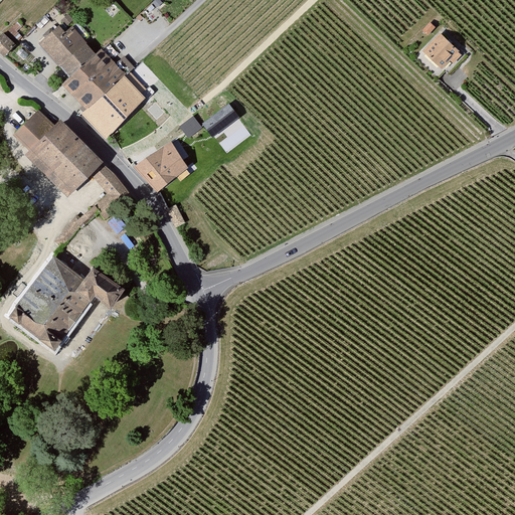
[(68,32),(62,26),(41,44),(61,66),(63,65),(88,44),(73,28),(68,32)]
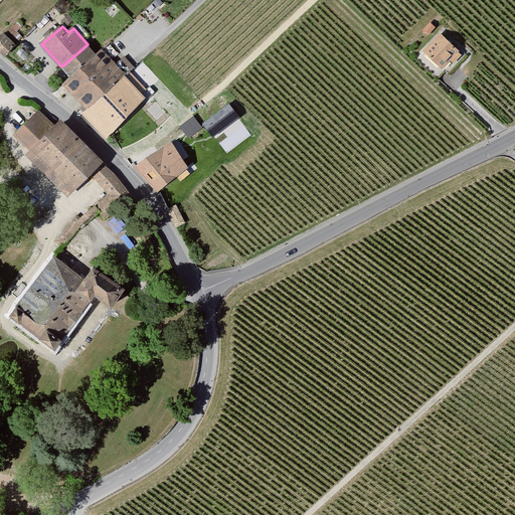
[(0,52),(2,55),(14,44),(1,31),(0,32),(0,52)]
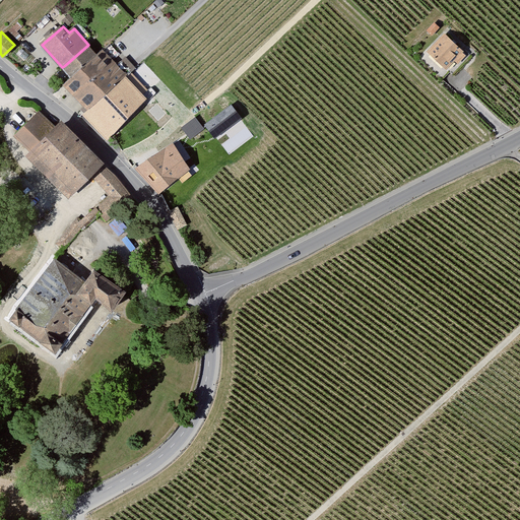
[(468,52),(446,33),(430,51),(451,70),(468,52)]
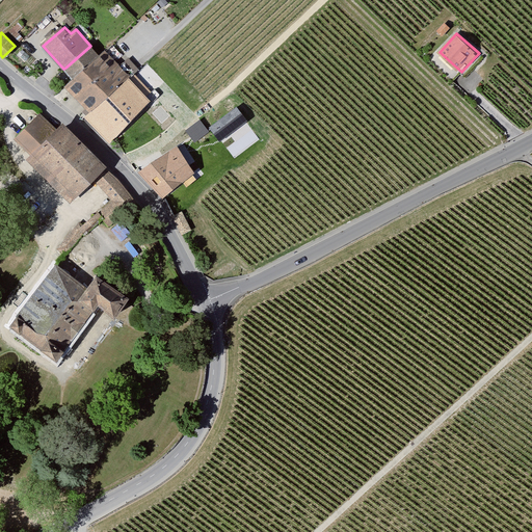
[(100,57),(90,46),(65,68),(76,79),(100,57)]
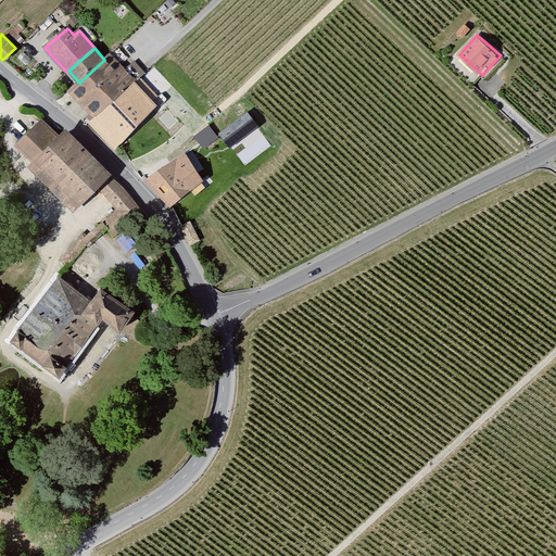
[(112,54),(104,60),(79,83),(71,90),(96,118),(137,83),(112,54)]
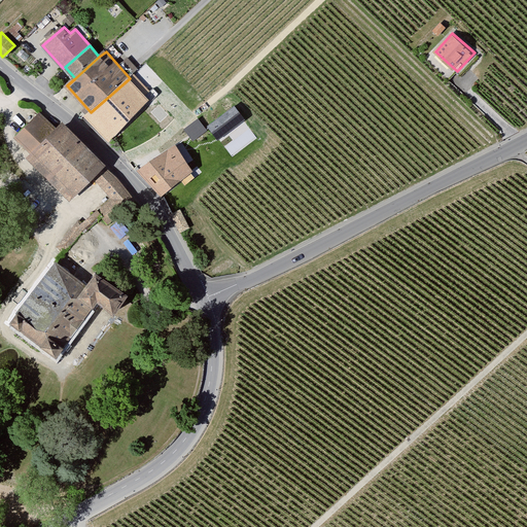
[(141,65),(149,77),(160,70),(151,58),(141,65)]
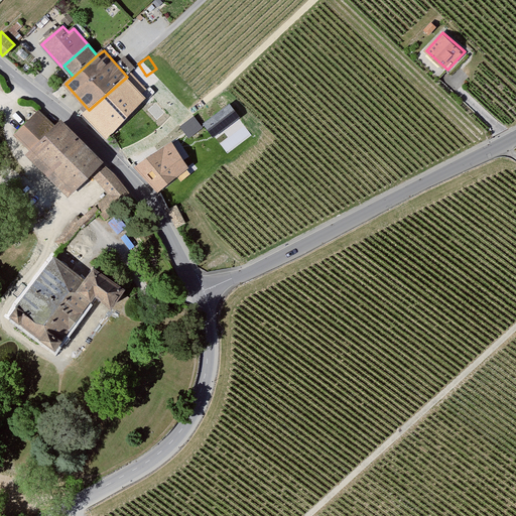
[(148,101),(127,77),(89,110),(84,114),(105,138),(148,101)]
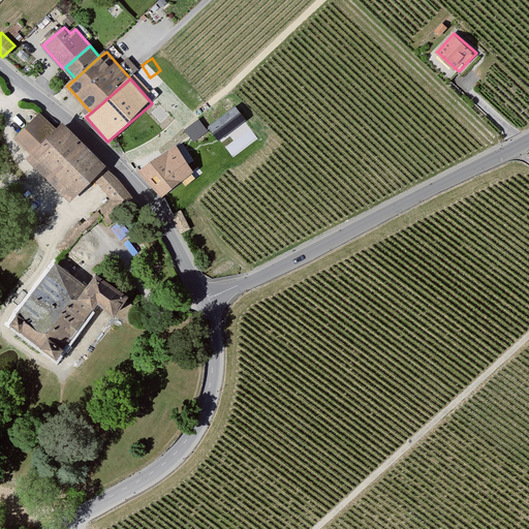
[(240,105),(211,125),(221,141),(250,120),(240,105)]
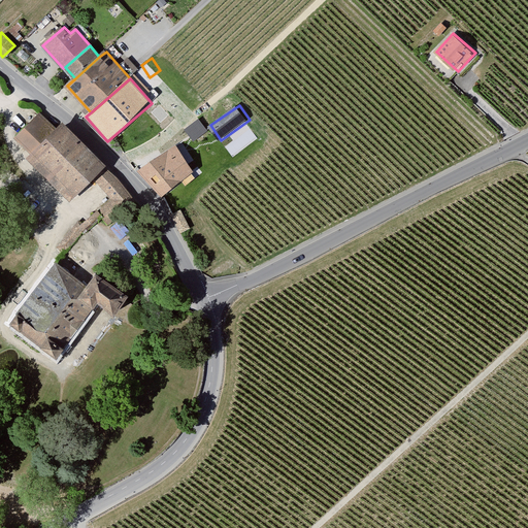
[(39,112),(15,138),(32,155),(29,158),(73,200),(93,180),(106,168),(63,126),(60,133),(39,112)]
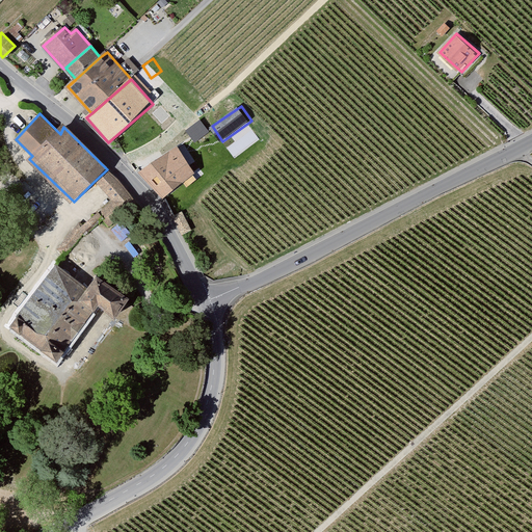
[(202,173),(181,144),(143,171),(164,200),(202,173)]
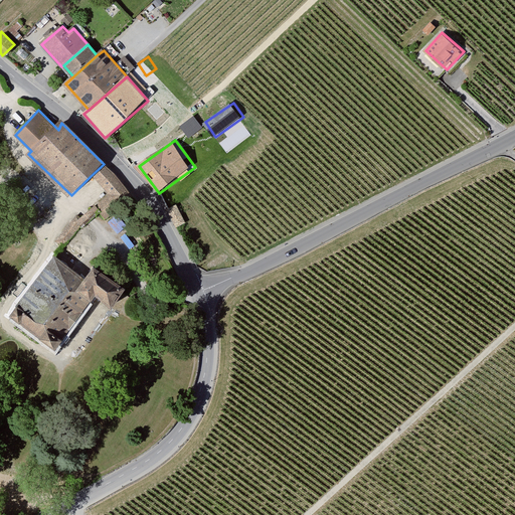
[(133,196),(104,164),(91,176),(120,208),(133,196)]
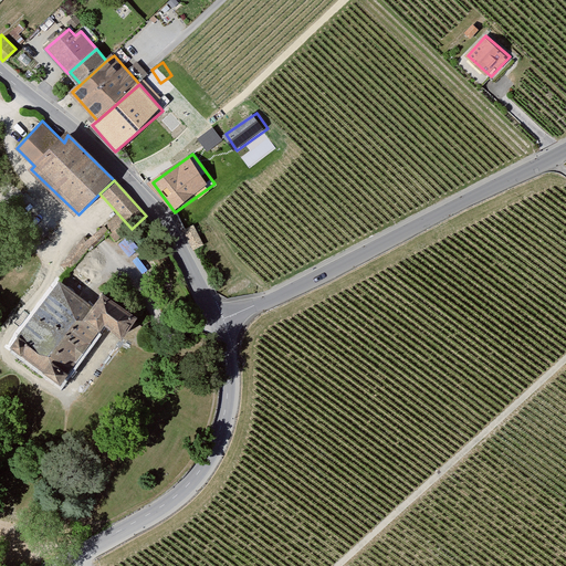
[(106,229),(84,244),(91,249),(111,236),(106,229)]
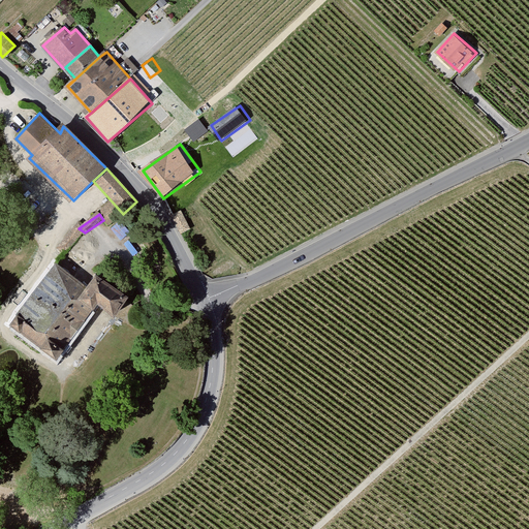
[(60,268),(17,329),(64,363),(70,354),(68,352),(97,312),(100,313),(104,308),(122,320),(135,301),(103,279),(94,291),(60,268)]
